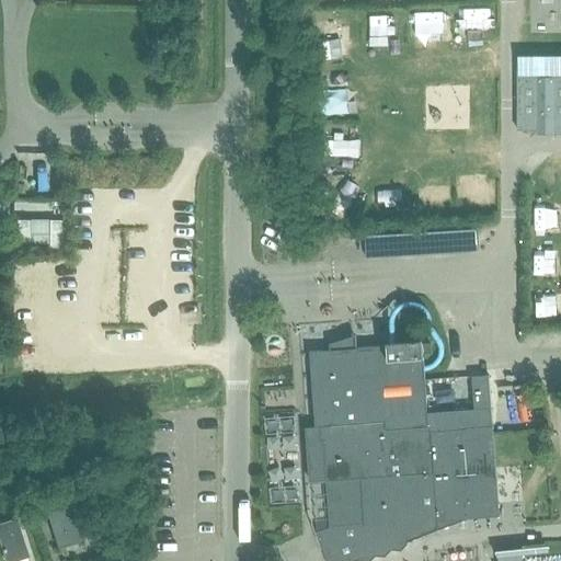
[(433,0),(412,0),(413,11),(434,10),(433,0)]
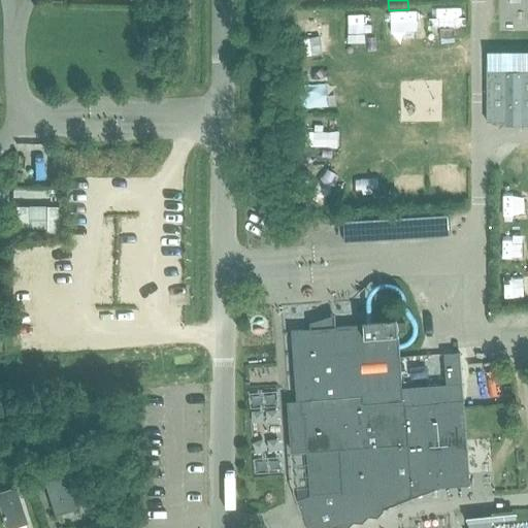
[(432,14),(432,29),(454,29),(453,0),(430,0),(431,14),(432,14)]
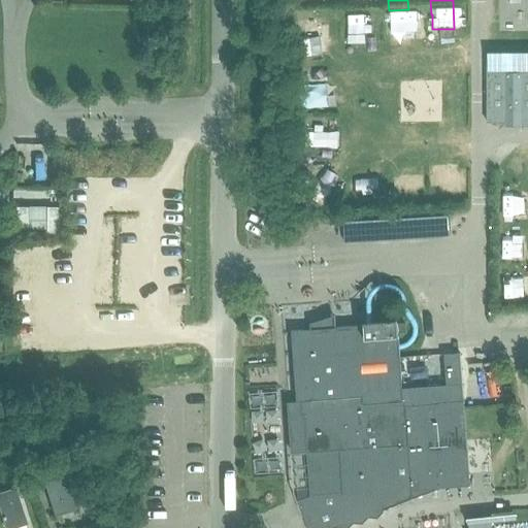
[(327,35),(320,1),(295,6),(302,40),(327,35)]
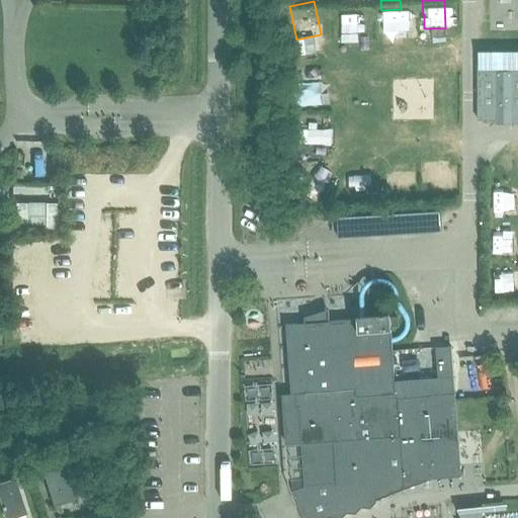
[(332,1),(333,33),(361,33),(360,1),(332,1)]
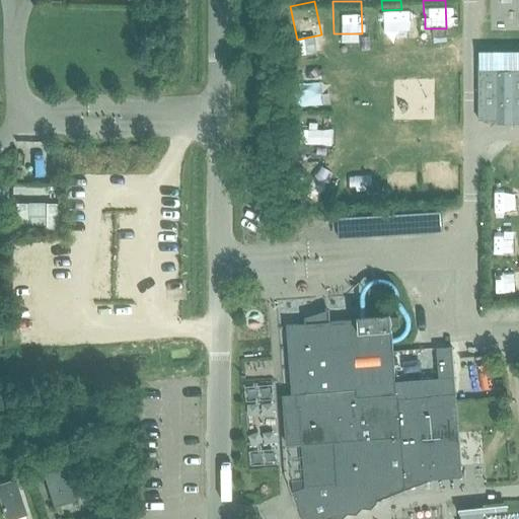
[(411,10),(380,11),(380,31),(411,31),(411,10)]
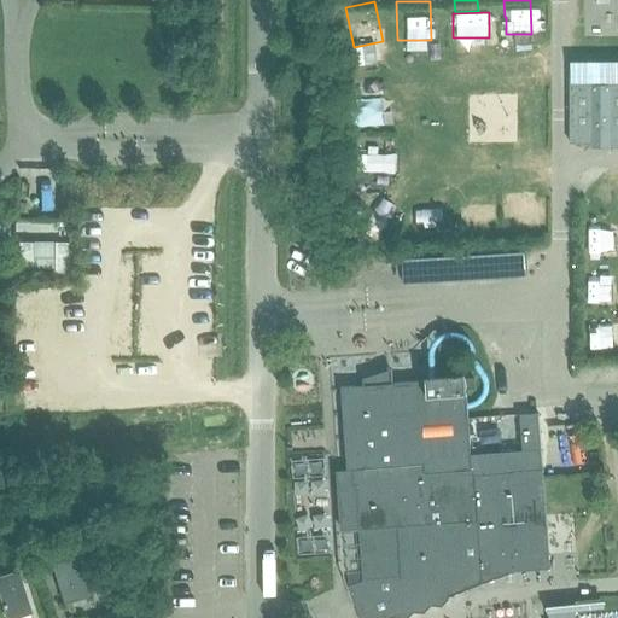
[(617,59),(571,60),(569,60),(570,143),(617,141),(617,59)]
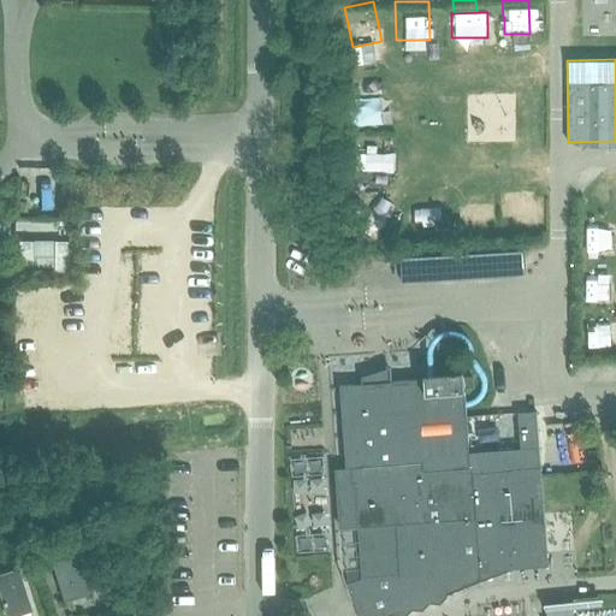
[(455,63),(455,104),(489,104),(490,63),(455,63)]
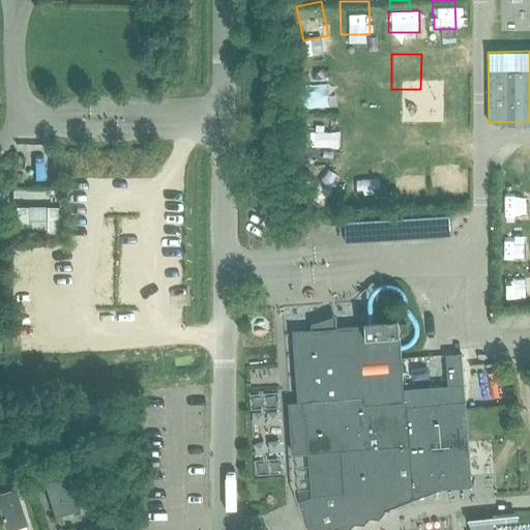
[(296,92),(325,92),(325,63),(296,63),(296,92)]
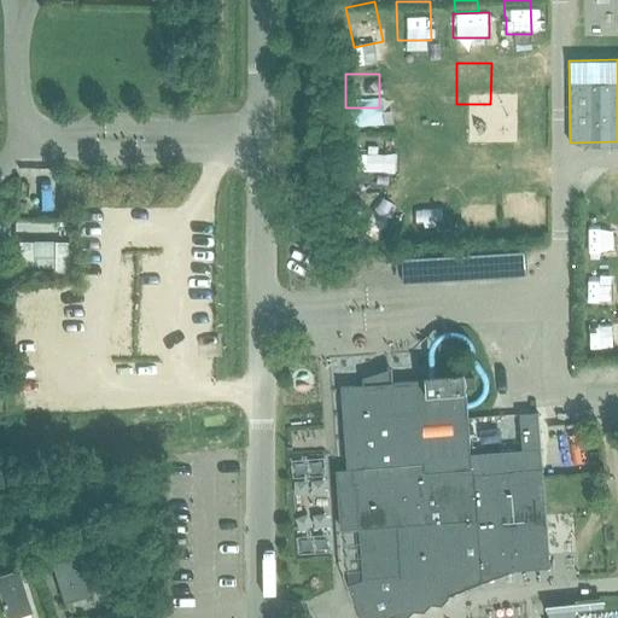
[(499,157),(516,157),(516,120),(499,121),(499,157)]
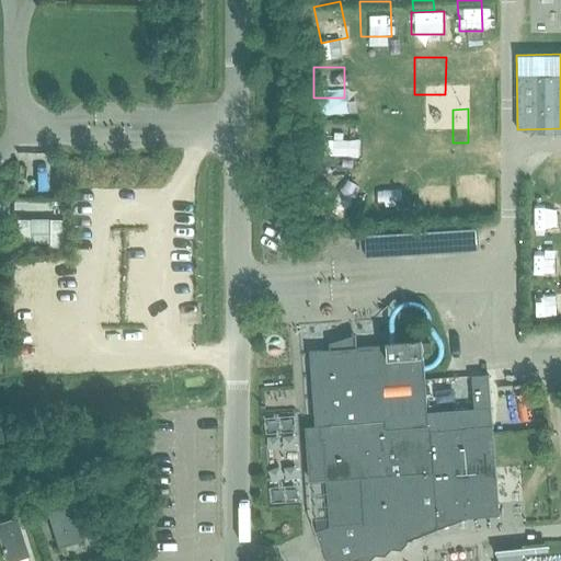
[(435,110),(413,110),(413,144),(436,144),(435,110)]
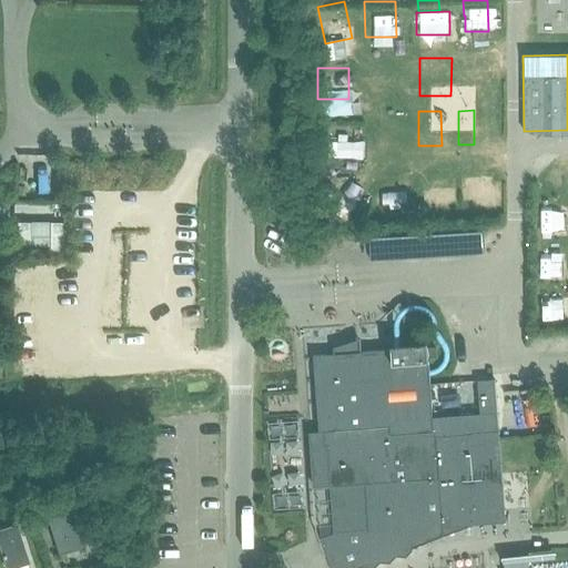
[(328,137),(351,135),(350,114),(327,114),(328,137)]
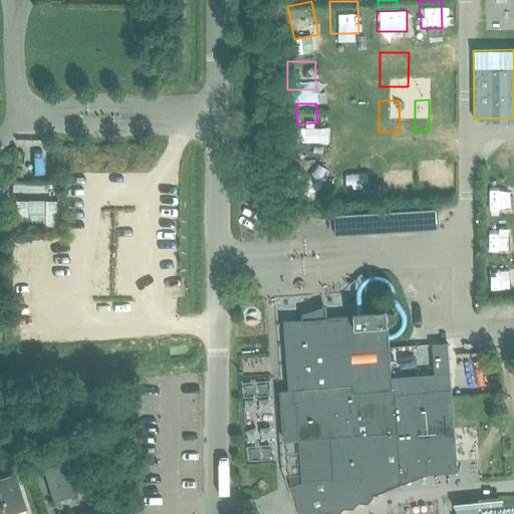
[(484,183),(484,203),(501,202),(500,183),(484,183)]
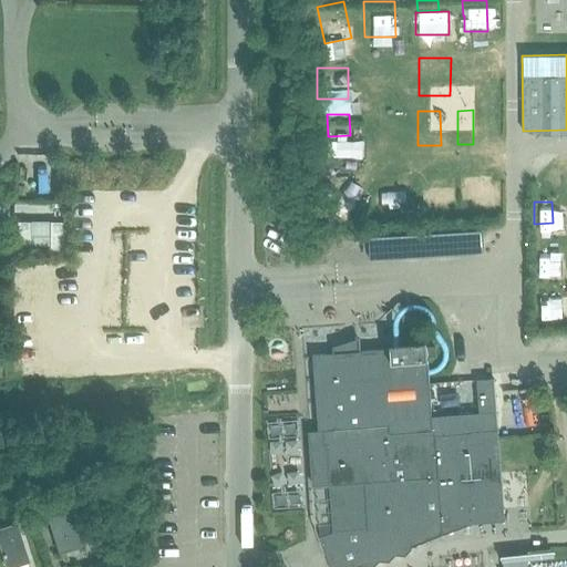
[(16,244),(30,244),(31,219),(17,219),(16,244)]
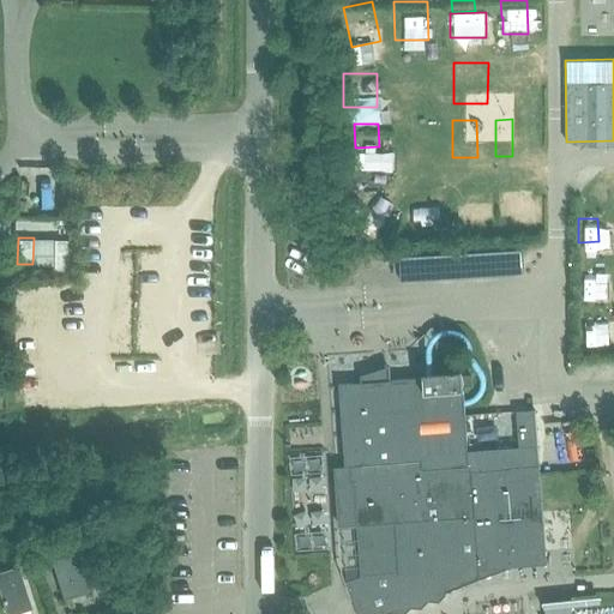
[(67,238),(53,238),(53,269),(68,269),(67,238)]
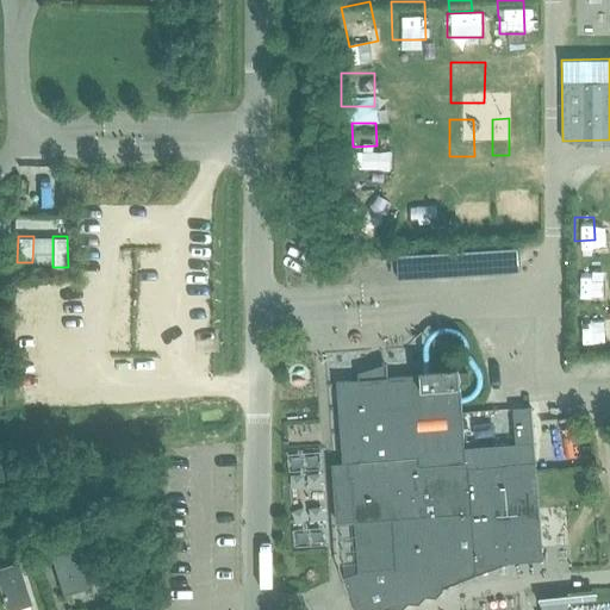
[(595,266),(596,254),(577,253),(576,265),(595,266)]
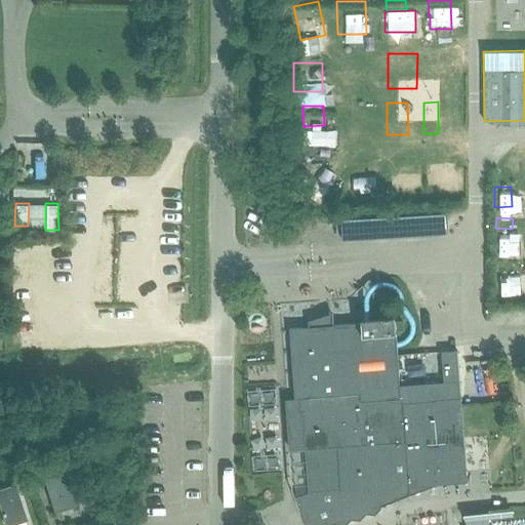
[(499,291),(519,290),(518,251),(498,251),(499,291)]
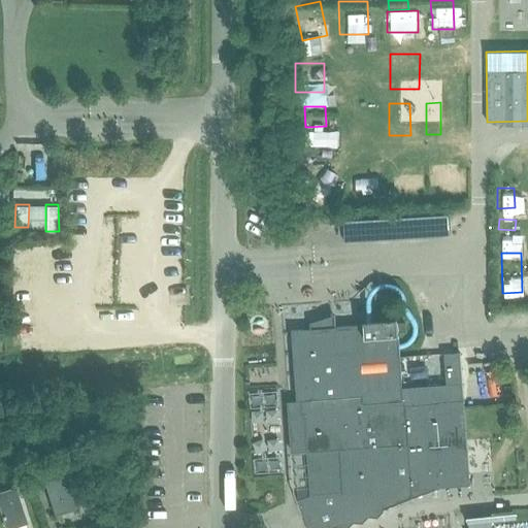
[(364,326),(293,331),(297,402),(301,401),(302,415),(295,415),(291,416),(294,454),(307,453),(309,477),(311,477),(314,508),(302,513),(307,527),(334,527),(337,527),(347,527),(353,522),(362,522),(368,516),(376,517),(383,509),(396,504),(396,502),(396,489),(411,488),(411,489),(446,487),(444,476),(469,474),(464,402),(403,406),(398,321),(364,323),(364,326)]
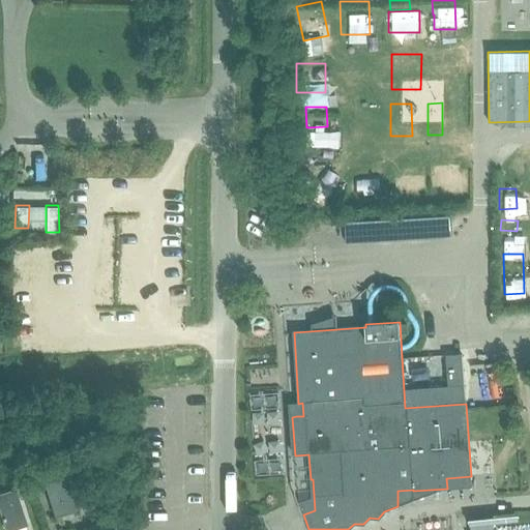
[(439,367),(462,366),(461,342),(438,343),(439,367)]
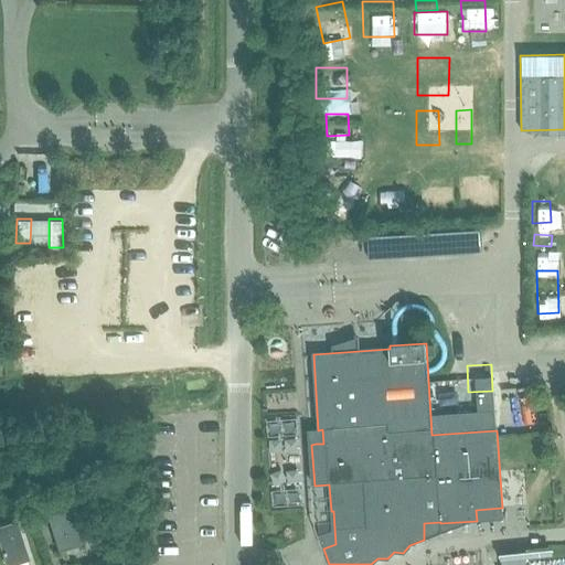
[(500,385),(501,412),(511,412),(510,385),(500,385)]
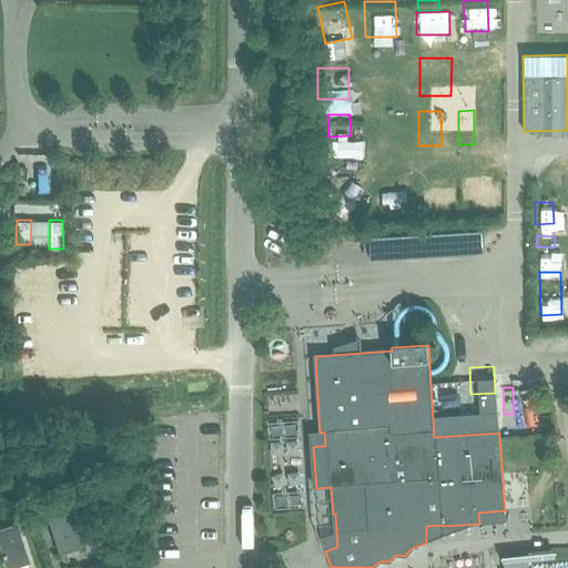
[(279,438),(262,442),(264,459),(281,456),(279,438)]
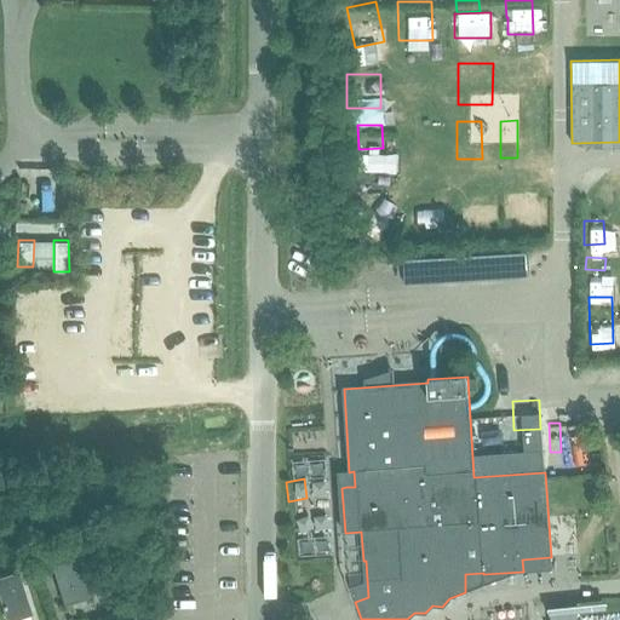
[(290,520),(292,541),(316,538),(313,516),(290,520)]
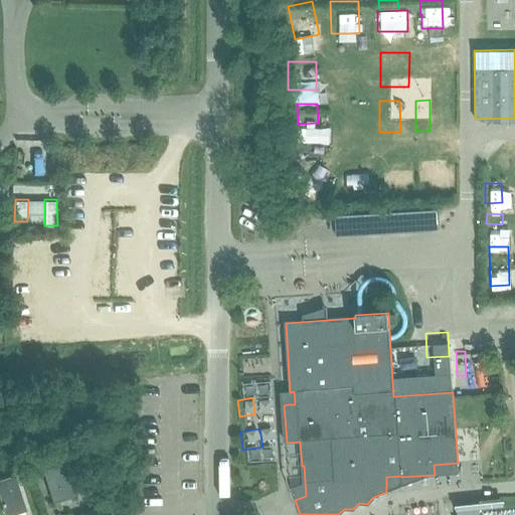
[(64,456),(41,464),(54,504),(77,496),(64,456)]
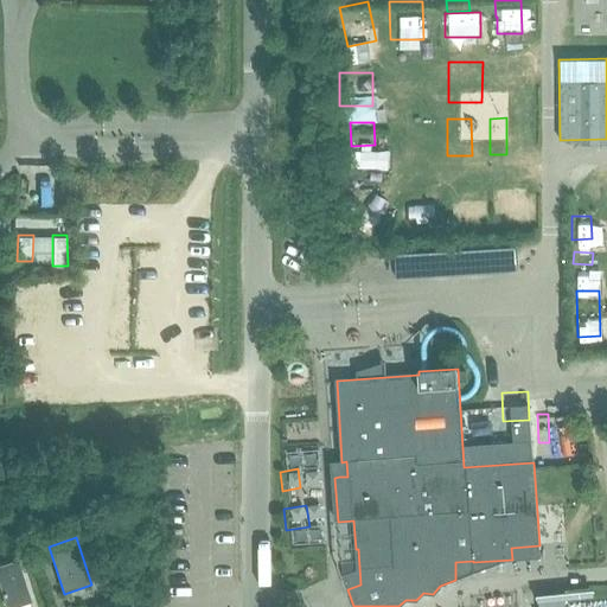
[(40,538),(30,541),(33,550),(44,548),(40,538)]
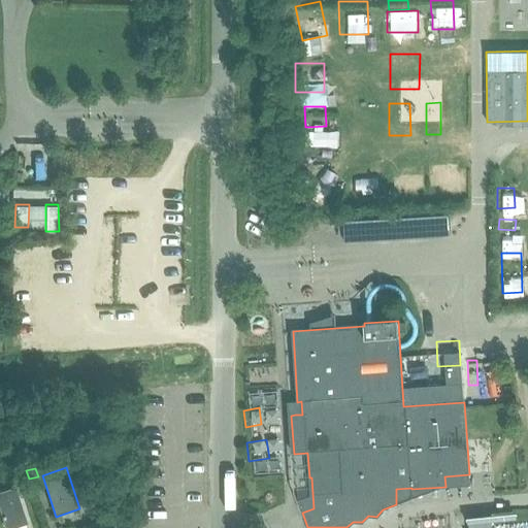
[(19,469),(8,472),(11,482),(22,479),(19,469)]
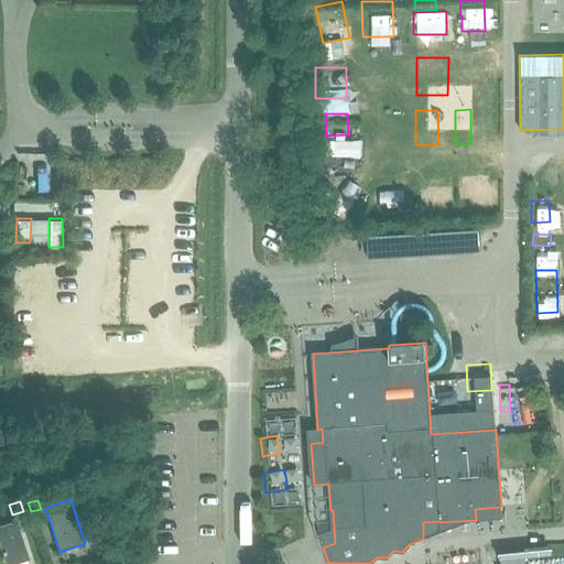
[(17,522),(0,527),(0,546),(6,563),(21,563),(29,562),(17,522)]
